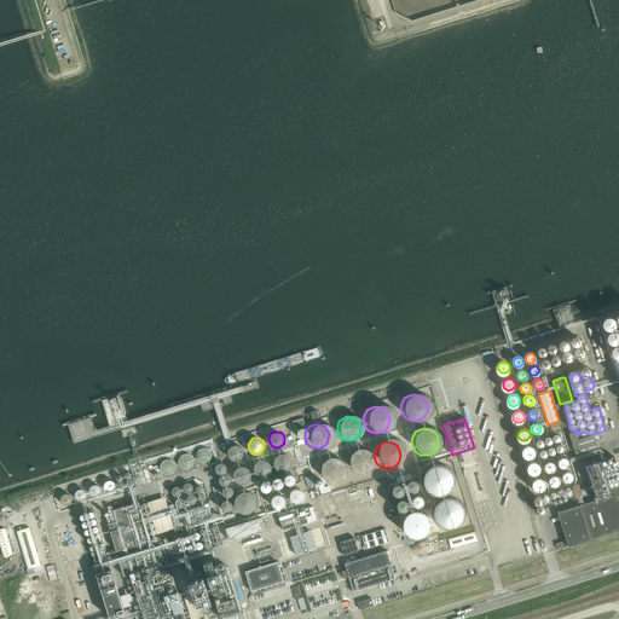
[(244,452),(244,450),(243,449),(242,446),(241,445),(239,445),(237,444),(236,444),(233,444),(232,445),(231,446),(230,447),(229,449),(229,450),(229,451),(229,453),(229,455),(230,456),(230,457),(231,458),(233,460),(236,460),(237,460),(239,460),(241,458),(242,457),(243,456),(244,453),(244,452)]
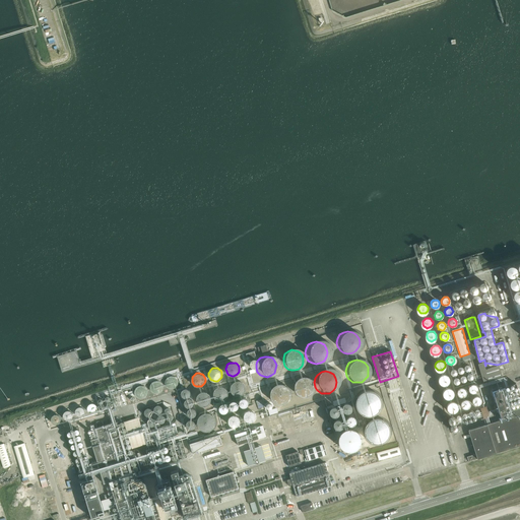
[(449,378),(449,377),(449,376),(448,375),(448,374),(446,374),(445,373),(444,373),(443,374),(441,374),(441,375),(440,376),(440,377),(440,378),(440,379),(440,380),(441,381),(441,382),(443,383),(445,383),(447,383),(448,382),(449,380),(449,378)]
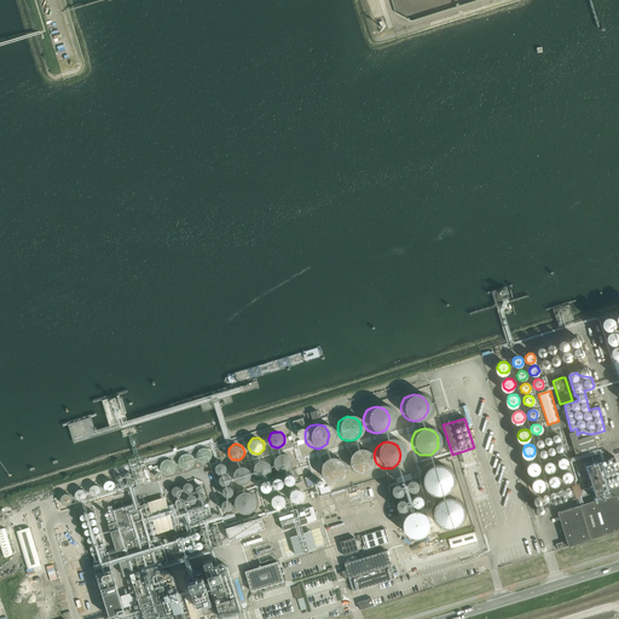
[(212,455),(212,453),(212,451),(210,449),(209,447),(208,447),(206,446),(204,446),(203,446),(202,446),(201,447),(200,449),(198,450),(197,450),(196,452),(196,453),(196,456),(197,457),(197,458),(198,460),(201,461),(203,462),(204,462),(207,462),(209,461),(210,460),(212,458),(212,456),(212,455)]
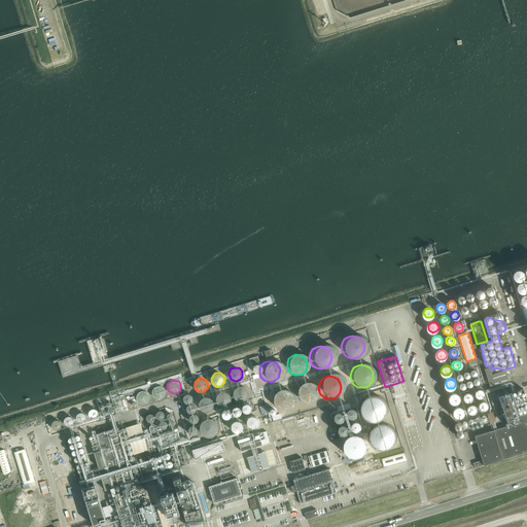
[(166,391),(166,390),(165,389),(165,388),(164,386),(163,385),(162,385),(159,384),(157,385),(156,385),(155,385),(154,386),(153,388),(152,389),(152,390),(152,391),(152,393),(152,394),(153,395),(154,396),(155,397),(157,397),(159,398),(160,398),(161,397),(162,397),(163,396),(164,395),(165,394),(166,393),(166,391)]
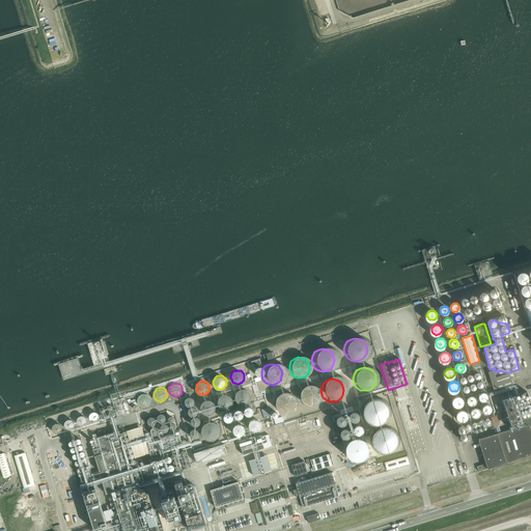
[(307,408),(311,408),(315,407),(317,403),(319,400),(319,396),(318,392),(315,389),(312,387),(308,387),(304,389),(301,391),(299,395),(299,399),(301,403),(303,406),(307,408)]
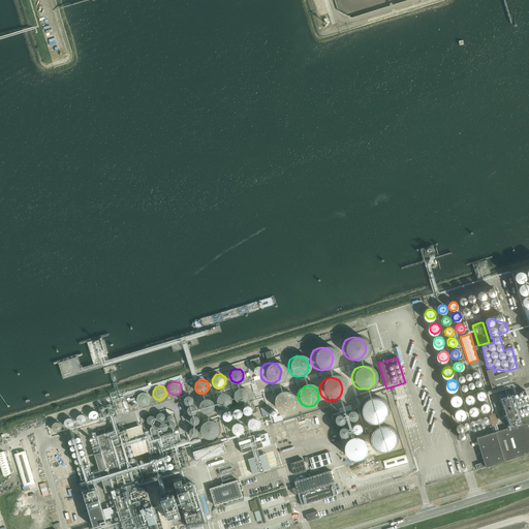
[(250,395),(250,393),(249,391),(248,390),(247,389),(247,387),(245,387),(243,386),(242,386),(241,386),(239,387),(238,389),(237,390),(236,391),(235,392),(235,394),(235,395),(235,397),(235,398),(236,399),(237,400),(238,401),(239,402),(241,402),(242,402),(244,402),(245,402),(246,401),(247,400),(248,399),(249,398),(250,397),(250,395)]
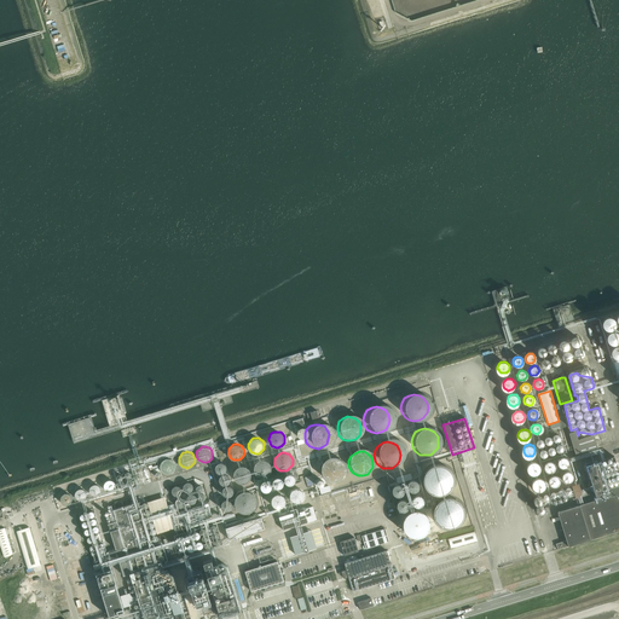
[(618,531),(618,473),(614,457),(586,466),(596,501),(557,513),(566,541),(556,544),(557,550),(568,547),(618,531)]
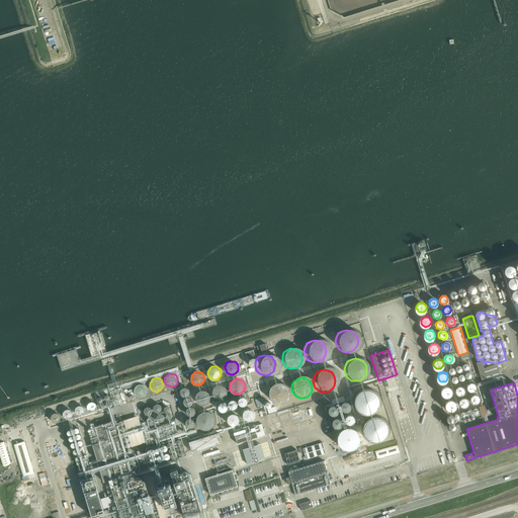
[(476,387),(475,386),(475,385),(473,383),(472,383),(471,382),(470,382),(468,382),(467,383),(466,383),(465,385),(465,386),(465,387),(465,390),(466,391),(467,392),(469,393),(470,393),(471,393),(472,392),(473,392),(475,390),(476,387)]
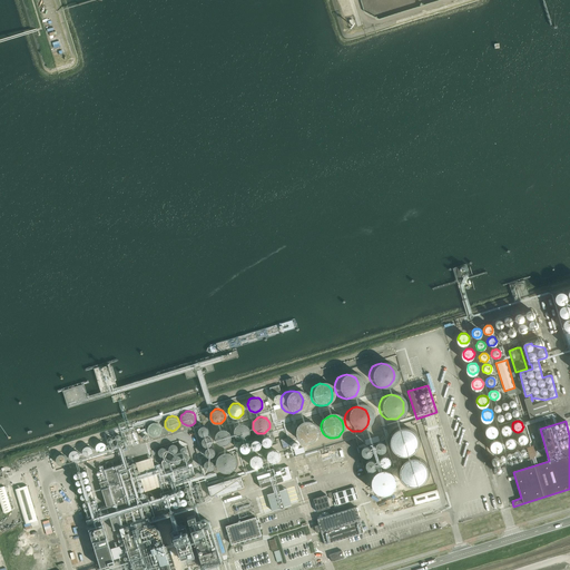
[(161,429),(161,428),(160,426),(160,425),(159,424),(158,423),(157,422),(156,422),(154,422),(153,422),(151,422),(150,423),(149,424),(148,424),(147,426),(147,428),(147,429),(147,431),(147,432),(147,433),(148,434),(150,435),(151,436),(154,436),(155,436),(157,436),(158,435),(159,434),(159,433),(160,432),(161,431),(161,429)]
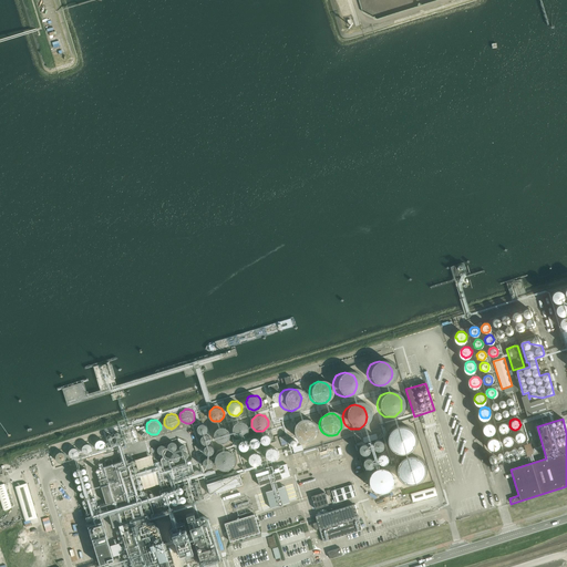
[(249,429),(249,426),(249,425),(248,423),(247,422),(246,421),(244,421),(241,420),(240,420),(239,421),(238,421),(236,422),(235,423),(234,424),(233,425),(233,428),(233,429),(233,430),(234,432),(235,433),(236,435),(237,435),(238,436),(239,436),(241,437),(243,436),(245,436),(246,435),(247,434),(248,433),(249,432),(249,431),(249,429)]
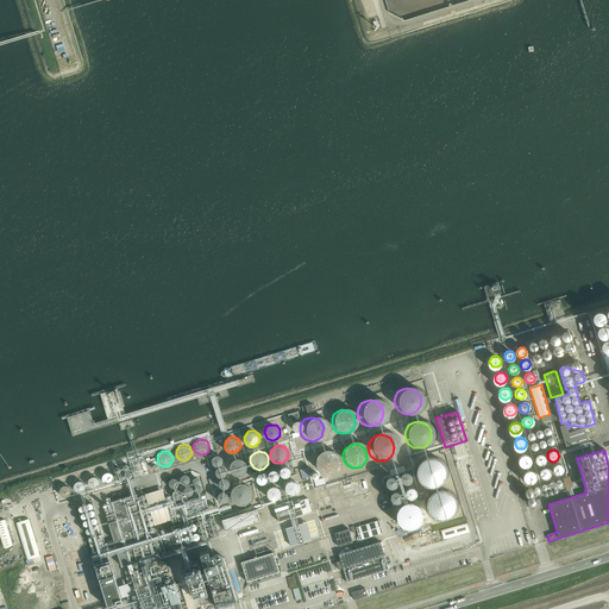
[(324,476),(328,476),(333,475),(337,471),(338,468),(338,463),(337,458),(333,454),(330,452),(325,452),(320,454),(316,457),(315,462),(314,466),(316,470),(320,473),(324,476)]
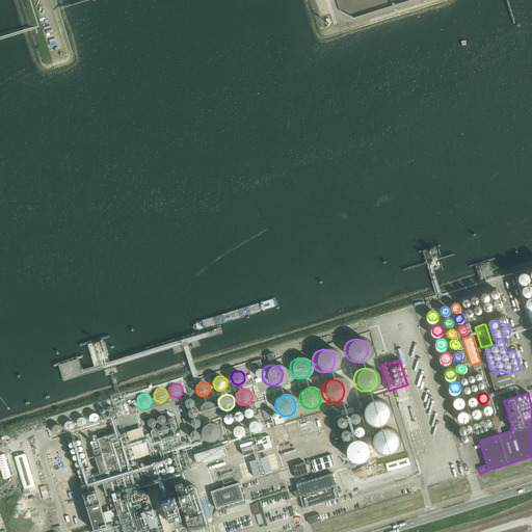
[(476,401),(476,399),(475,397),(473,396),(471,396),(469,396),(468,397),(467,399),(466,400),(466,401),(466,402),(467,404),(469,405),(470,405),(471,406),(472,406),(473,405),(474,404),(475,403),(476,402),(476,401)]
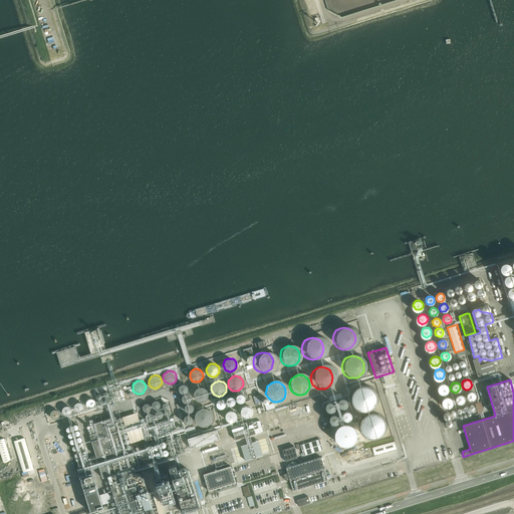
[(449,390),(449,388),(448,387),(446,386),(445,384),(444,384),(443,384),(441,386),(440,387),(440,388),(439,390),(440,392),(440,393),(441,393),(441,394),(442,395),(444,395),(445,395),(446,395),(447,394),(448,392),(449,391),(449,390)]
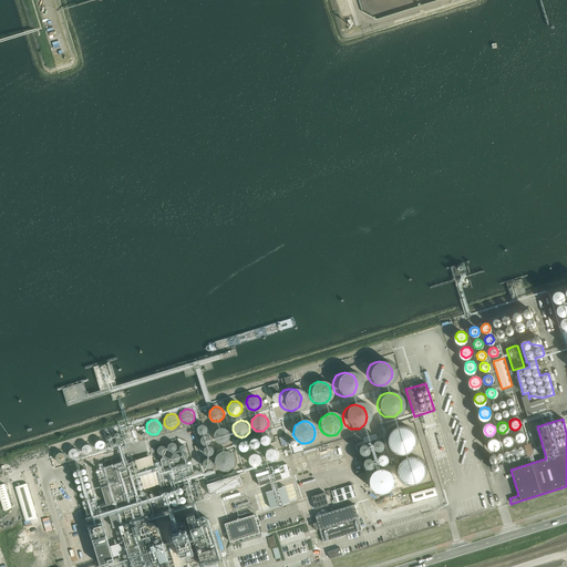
[(230,434),(230,433),(230,432),(229,430),(228,429),(227,428),(226,426),(224,426),(223,426),(220,426),(219,426),(217,428),(216,429),(215,431),(214,432),(214,434),(214,436),(214,437),(215,439),(216,440),(217,441),(219,442),(220,443),(222,443),(224,443),(225,443),(227,442),(228,441),(229,440),(229,439),(230,436),(230,434)]
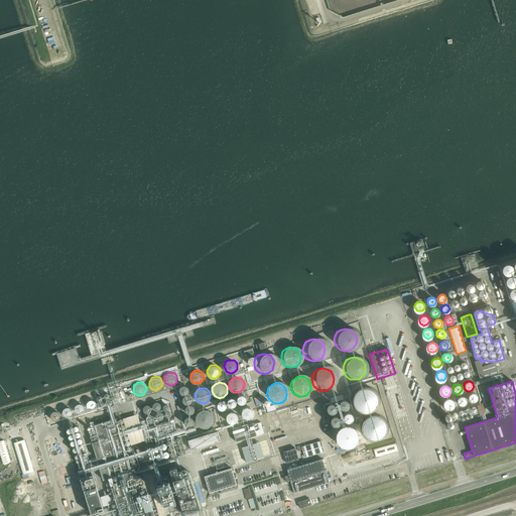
[(350,398),(350,403),(351,407),(354,411),(359,414),(364,414),(368,413),(372,410),(375,405),(375,400),(374,396),(371,392),(366,389),(361,389),(356,390),(353,393),(350,398)]
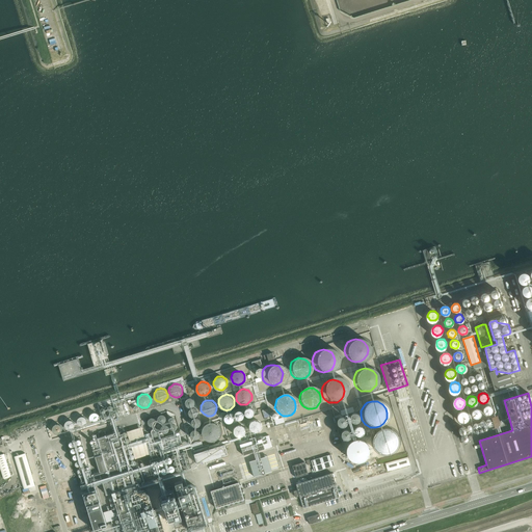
[(491,408),(491,406),(490,405),(489,403),(487,403),(486,403),(485,403),(484,404),(483,404),(482,405),(482,406),(482,408),(482,409),(482,410),(483,411),(484,413),(485,414),(486,414),(488,414),(489,413),(490,413),(491,410),(491,409),(491,408)]
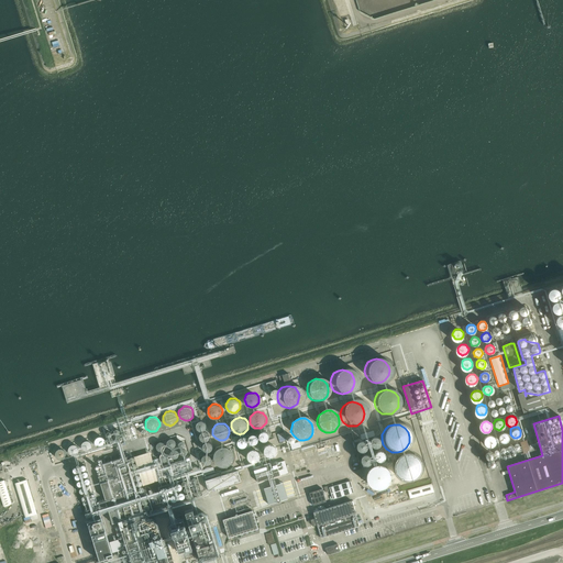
[(507,437),(507,435),(507,434),(507,433),(506,432),(504,431),(503,431),(501,431),(500,431),(498,432),(498,433),(497,433),(497,434),(497,435),(497,438),(498,440),(499,441),(501,441),(503,441),(504,441),(506,440),(506,439),(507,438),(507,437)]
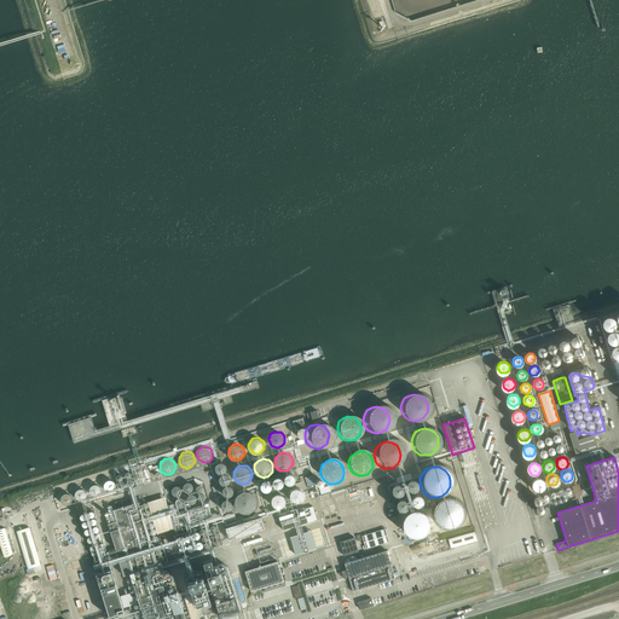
[(393,493),(401,498),(398,503),(399,508),(403,510),(406,510),(408,508),(408,507),(412,501),(410,499),(410,495),(411,492),(411,490),(414,490),(414,482),(411,481),(411,479),(409,478),(408,475),(398,476),(398,484),(394,485),(392,487),(393,493)]
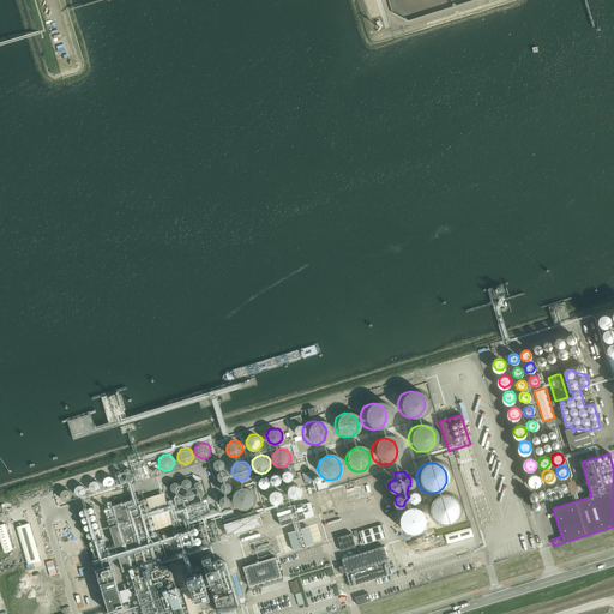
[(540,480),(540,479),(540,477),(539,475),(536,474),(535,474),(534,474),(533,474),(531,474),(530,475),(529,476),(528,477),(528,480),(529,481),(529,483),(530,483),(531,485),(534,486),(536,485),(537,483),(539,482),(540,481),(540,480)]
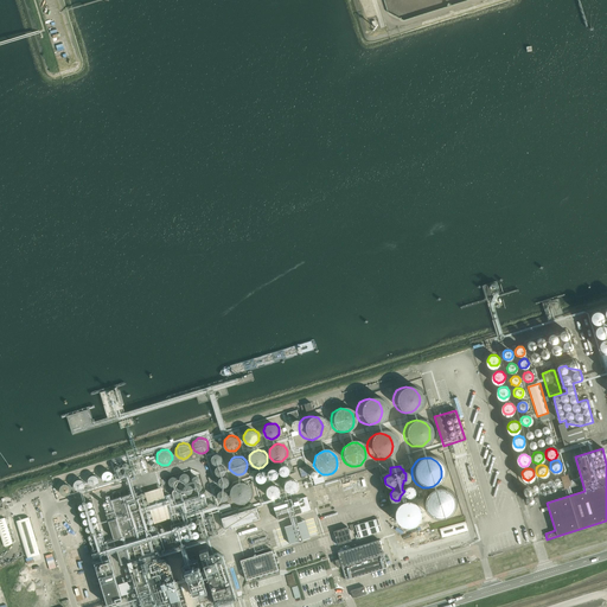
[(114,475),(114,474),(114,473),(113,471),(110,470),(109,470),(107,470),(106,471),(104,471),(103,472),(103,474),(103,477),(104,479),(106,480),(108,480),(109,480),(110,480),(113,479),(114,477),(114,475)]
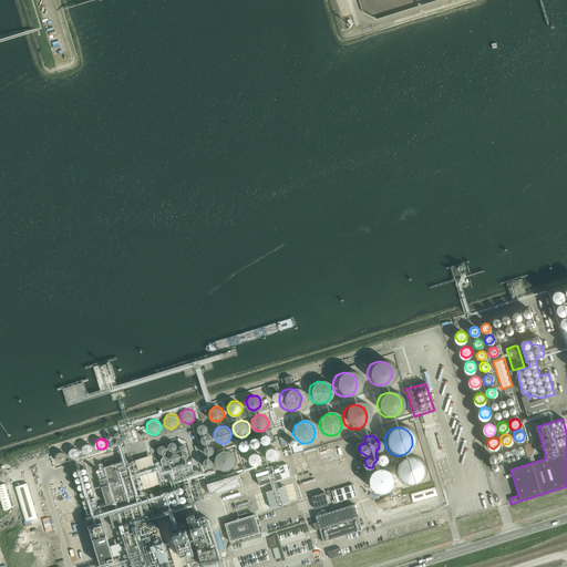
[(291,442),(295,453),(303,450),(302,445),(298,446),(296,440),(291,442)]
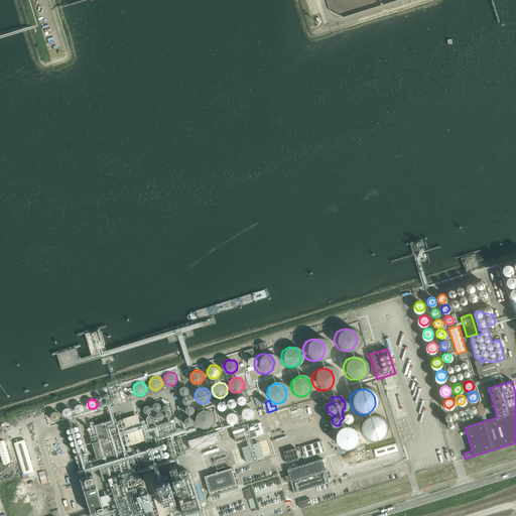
[(86,407),(85,405),(84,403),(83,402),(81,402),(79,402),(78,403),(77,403),(76,405),(76,407),(76,408),(77,409),(78,410),(79,411),(81,411),(82,411),(83,411),(84,410),(85,409),(86,407)]
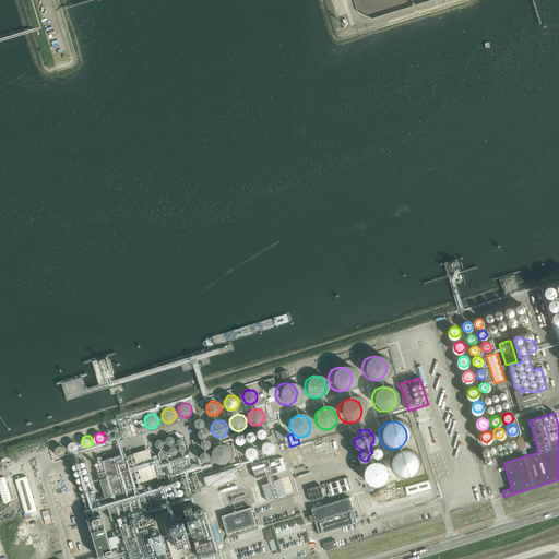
[(523,437),(516,439),(520,451),(523,450),(526,445),(523,437)]
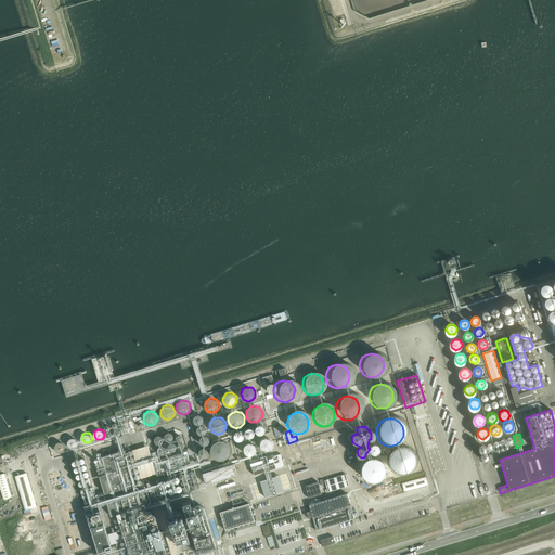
[(79,441),(78,440),(78,439),(77,438),(76,437),(74,436),(72,437),(71,438),(69,438),(69,439),(68,441),(68,443),(69,444),(72,446),(73,447),(75,447),(77,446),(78,444),(78,443),(79,441)]
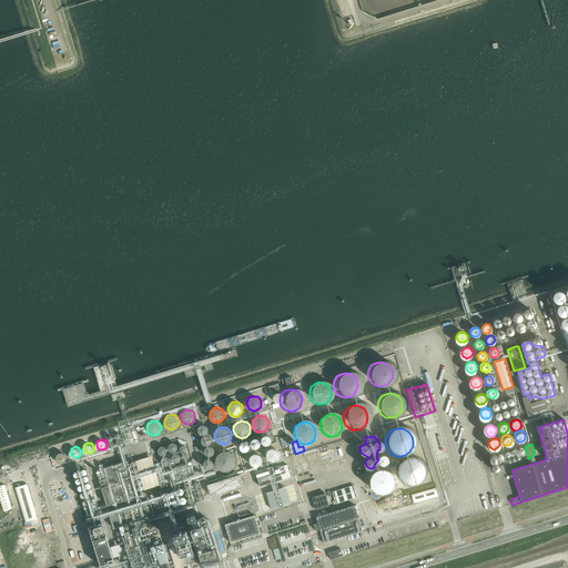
[(342,446),(306,457),(311,468),(345,458),(342,446)]
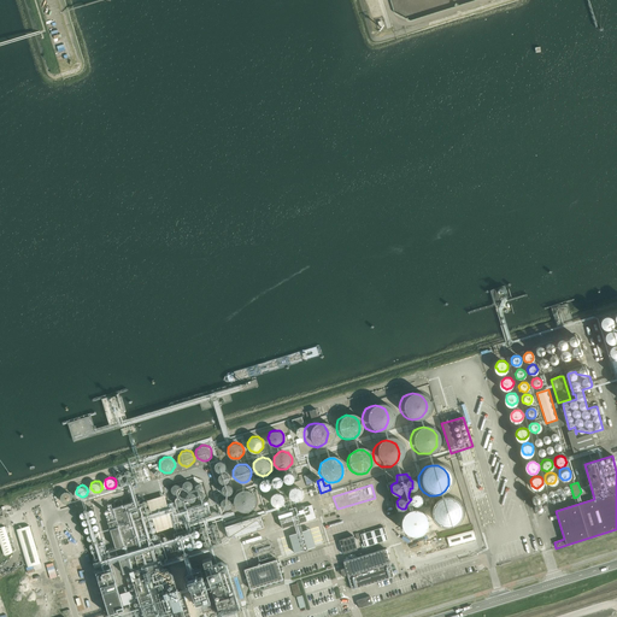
[(74,495),(72,494),(72,493),(71,492),(70,491),(69,491),(68,489),(65,491),(64,492),(63,493),(62,494),(62,495),(62,498),(63,499),(64,500),(65,500),(68,501),(70,500),(71,500),(72,498),(74,495)]
